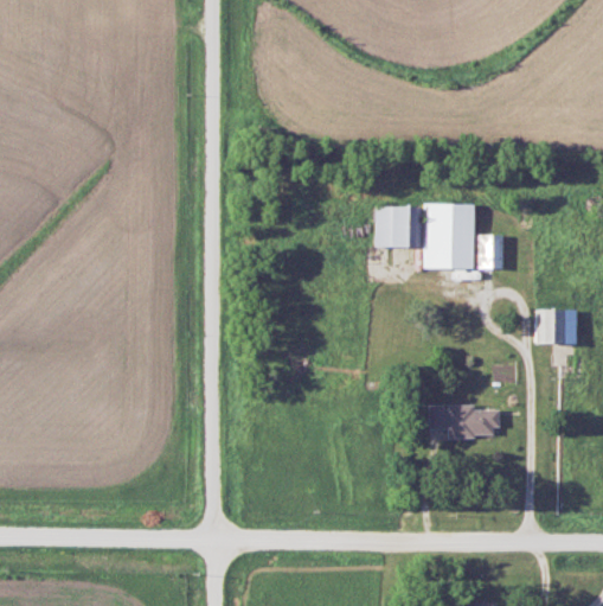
[(473,267),(473,203),(423,203),(423,267),(473,267)]
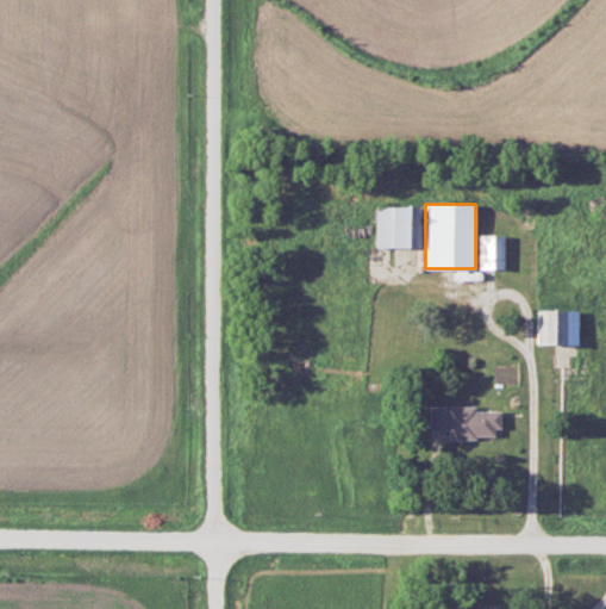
[(422,248),(422,205),(379,205),(379,248),(422,248)]
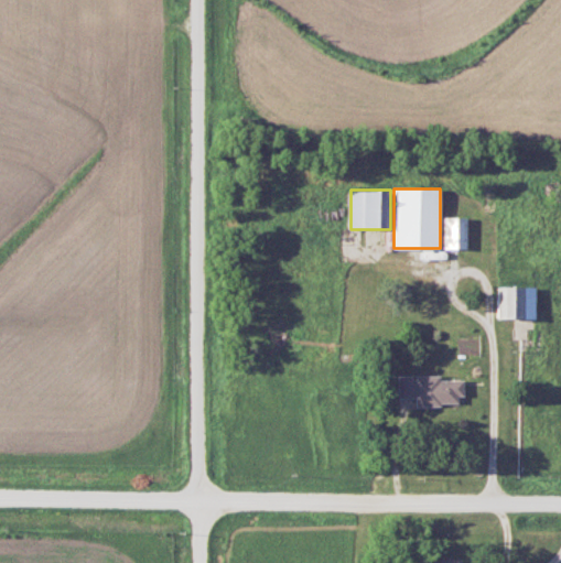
[(468,217),(444,217),(444,248),(468,248),(468,217)]
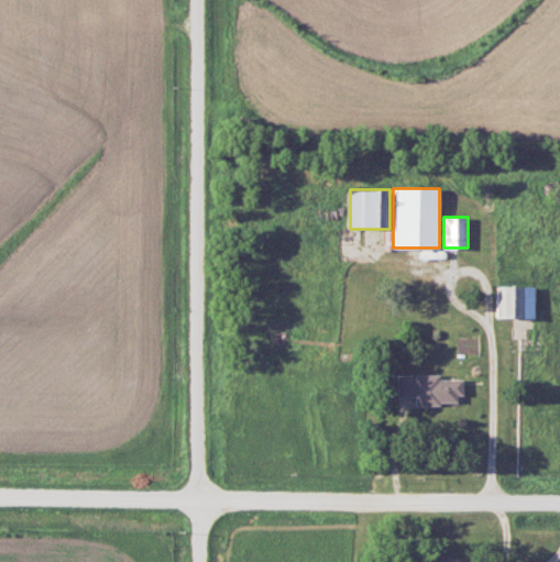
[(536,286),(496,286),(496,319),(536,319),(536,286)]
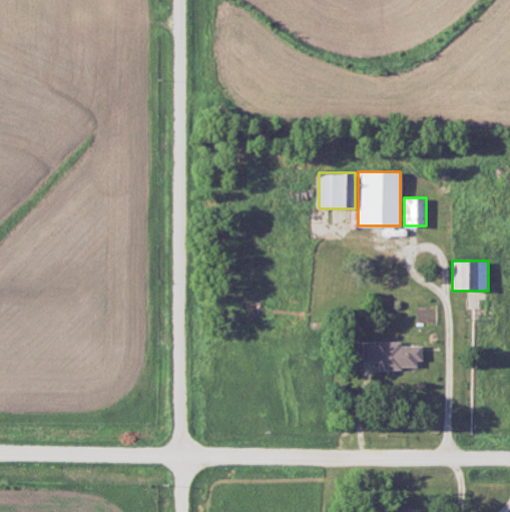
[(364,342),(364,362),(379,362),(379,368),(421,368),(421,342),(364,342)]
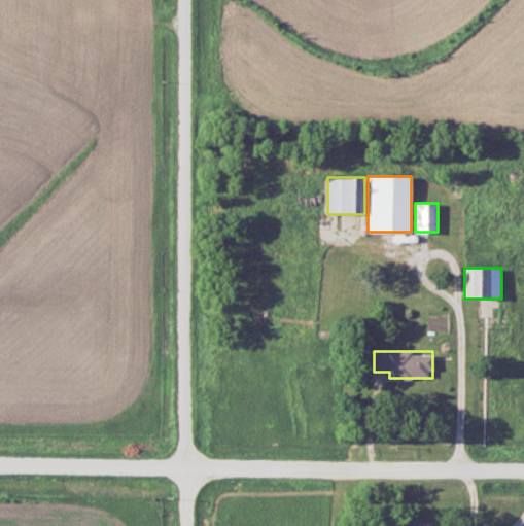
All buildings are outlined.
